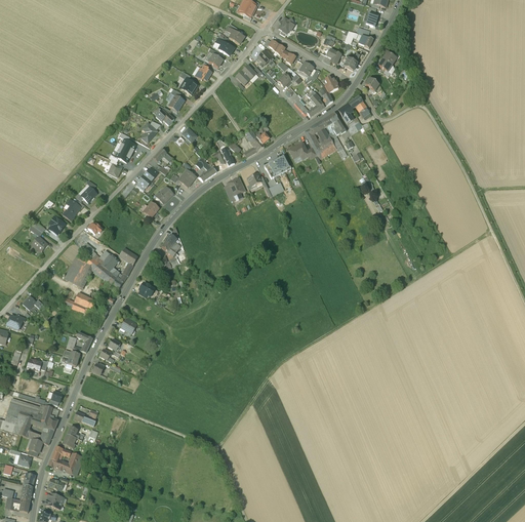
[(250,1),(248,0),(245,0),(241,4),(253,10),(256,4),(250,1)]
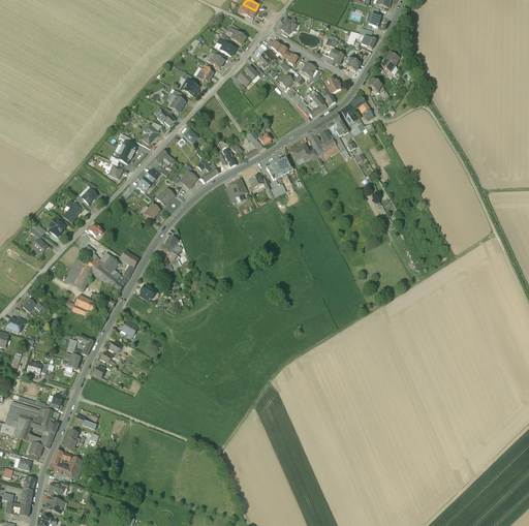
[(255,10),(243,4),(242,11),(246,13),(252,17),(255,10)]
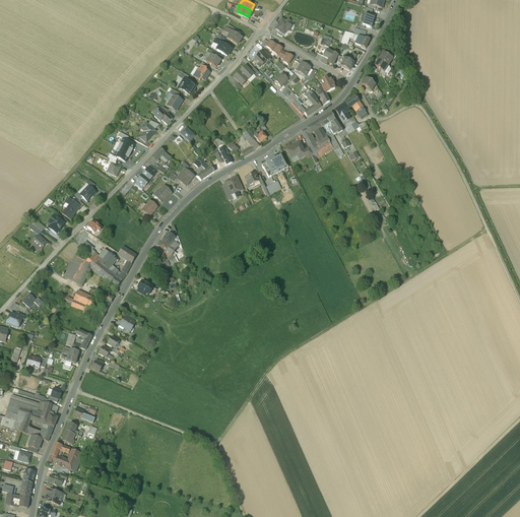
[(372,12),(374,6),(368,4),(366,4),(364,10),(366,11),(372,13),(372,12)]
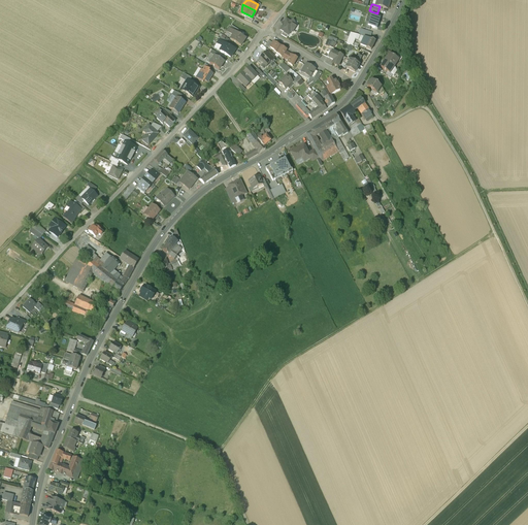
[(377,13),(371,11),(368,23),(377,26),(382,13),(377,12),(377,13)]
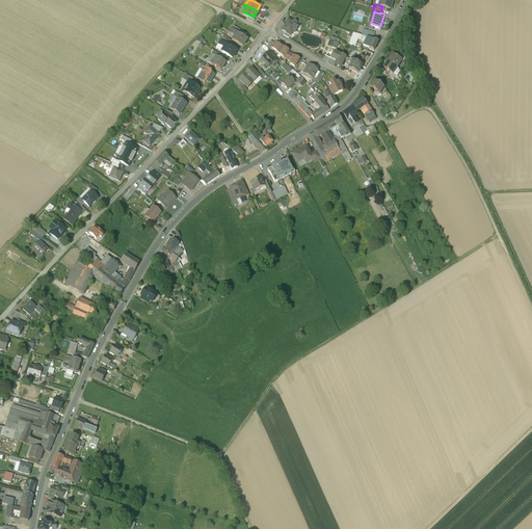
[(292,20),(288,17),(287,20),(283,22),(284,23),(282,27),(290,32),(292,28),(294,29),(297,25),(295,24),(297,21),(296,21),(295,18),(292,20)]
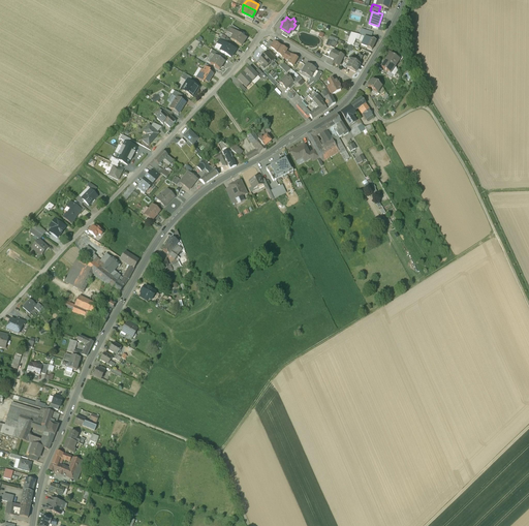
[(241,29),(231,23),(230,26),(240,32),(241,29)]
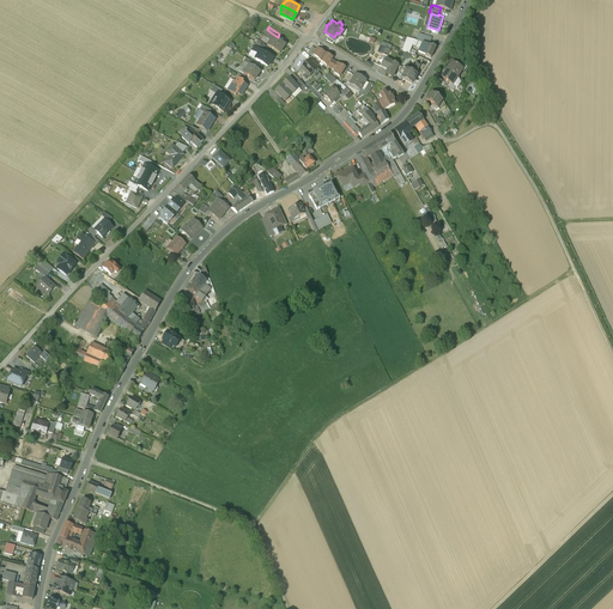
[(429,42),(432,35),(417,29),(414,37),(417,38),(429,42)]
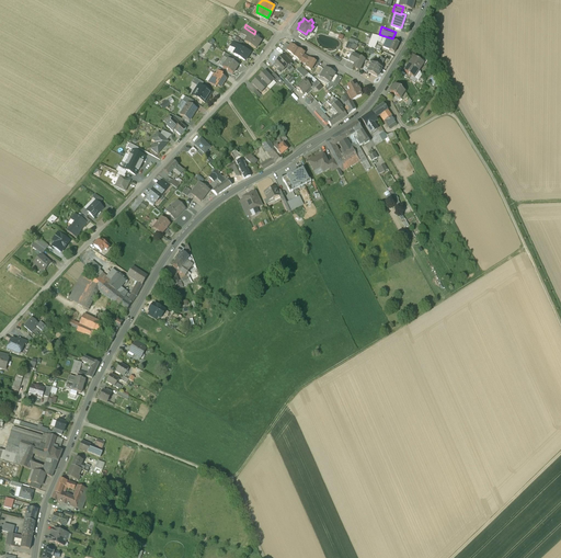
[(254,34),(244,27),(241,32),(248,36),(245,40),(255,47),(261,38),(254,34)]
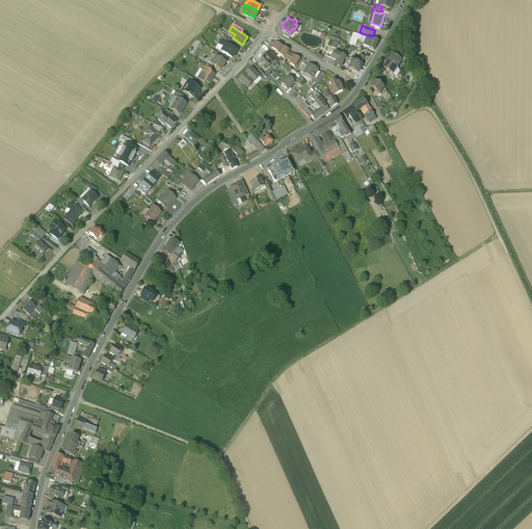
[(360,32),(353,30),(349,41),(355,44),(357,36),(360,32)]
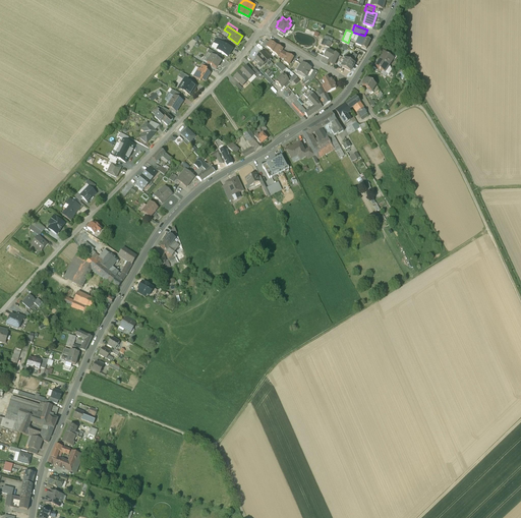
[(364,36),(354,33),(353,37),(355,38),(357,39),(360,40),(359,43),(361,44),(364,36)]
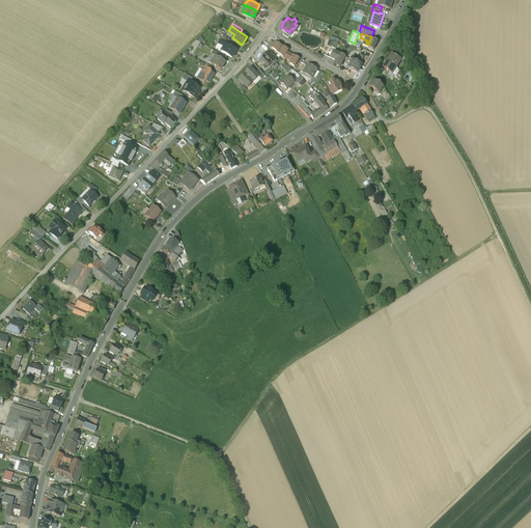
[(233,43),(222,35),(220,37),(231,45),(233,43)]
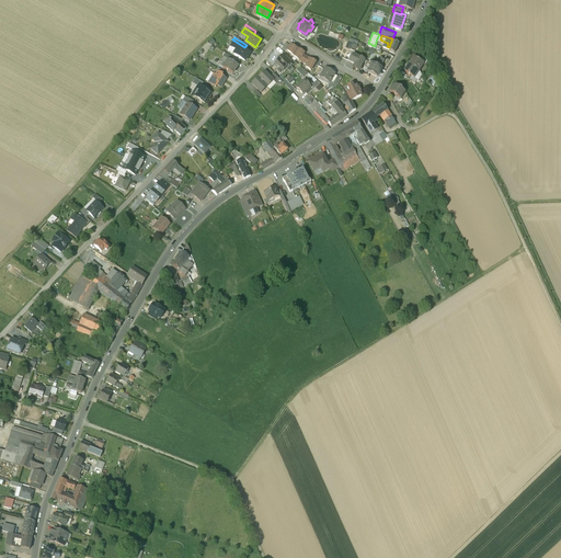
[(399,41),(392,38),(389,47),(393,50),(399,41)]
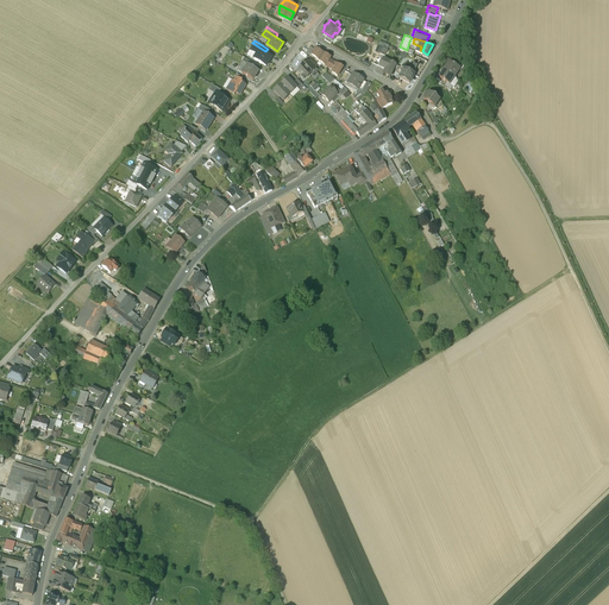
[(265,51),(252,43),(250,48),(257,52),(253,57),(265,64),(271,55),(265,51)]
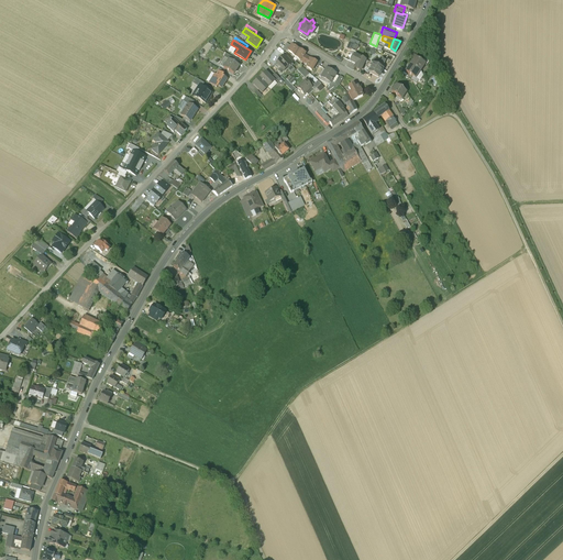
[(298,47),(291,43),(288,48),(295,54),(298,47)]
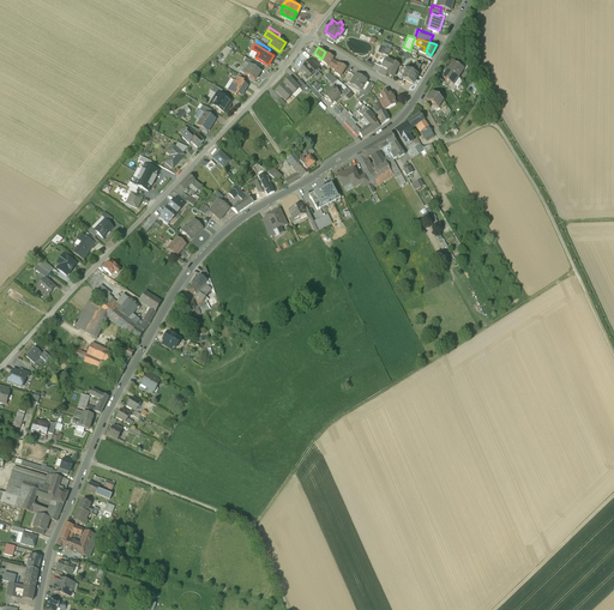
[(325,52),(321,59),(326,64),(331,58),(332,55),(325,52)]
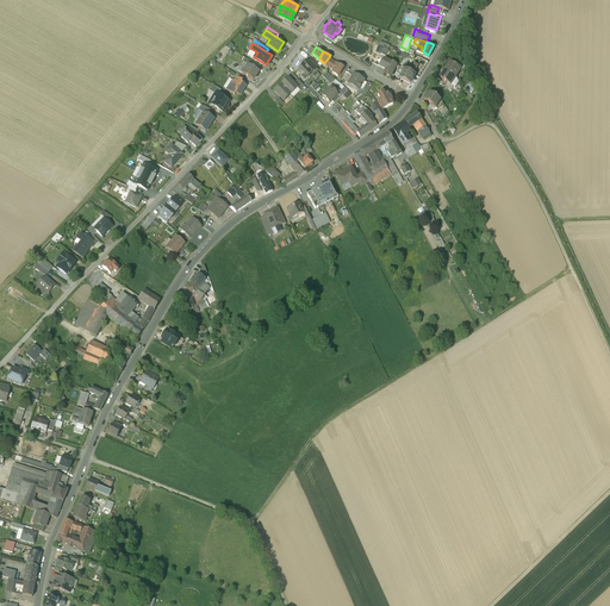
[(259,64),(244,55),(243,58),(244,60),(248,62),(248,61),(256,67),(259,64)]
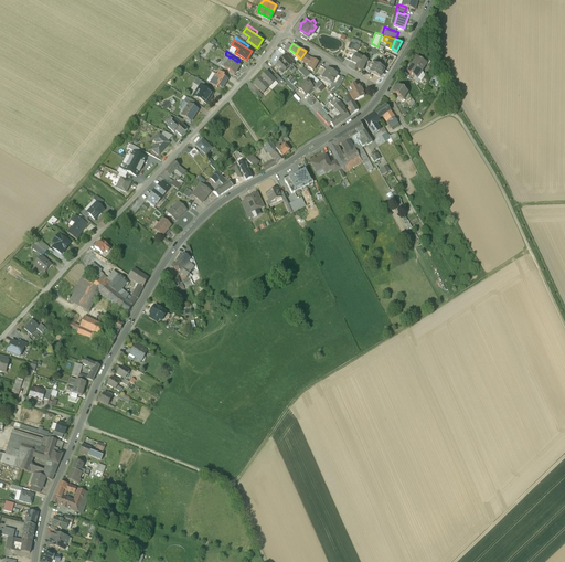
[(366,57),(355,52),(352,59),(356,62),(355,65),(361,69),(366,57)]
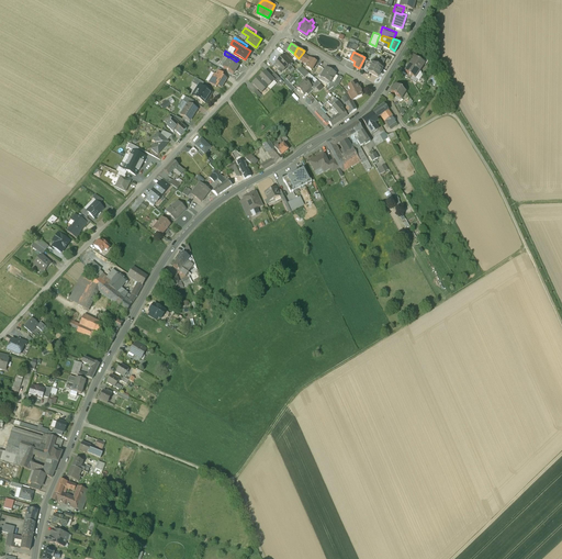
[(303,53),(299,58),(307,63),(312,57),(303,53)]
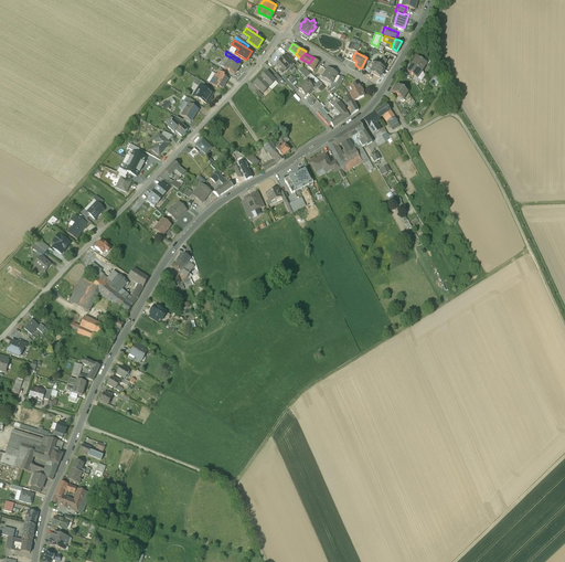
[(291,62),(285,54),(277,60),(277,61),(281,65),(285,69),(291,62)]
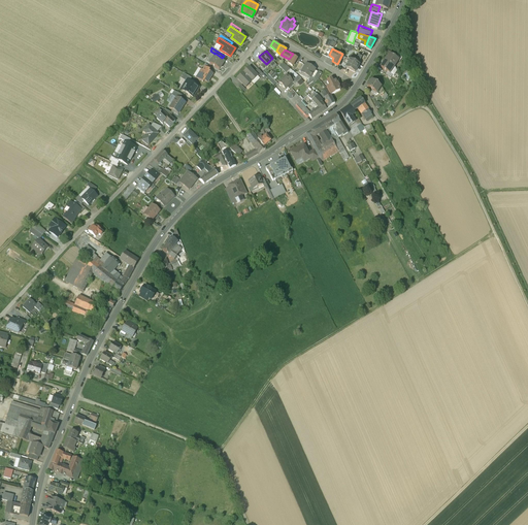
[(395,55),(390,51),(387,55),(385,58),(394,64),(398,58),(398,57),(395,55)]
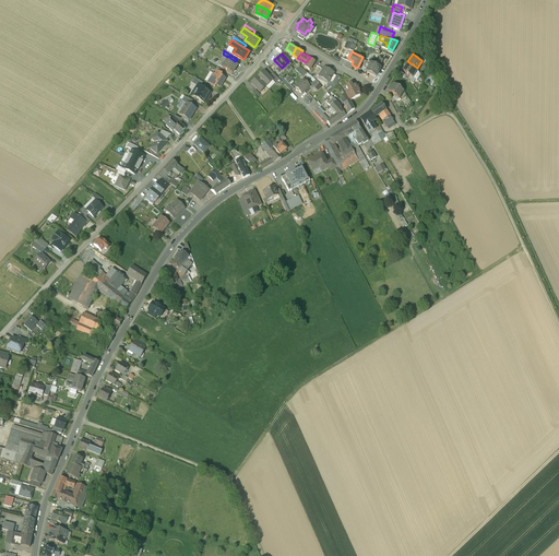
[(235,61),(227,56),(227,57),(222,64),(232,71),(237,62),(235,61)]
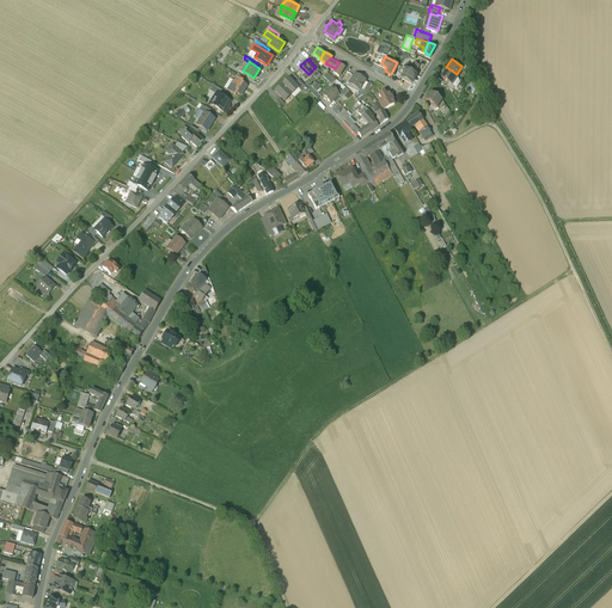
[(335,68),(332,69),(338,74),(344,65),(340,62),(335,68)]
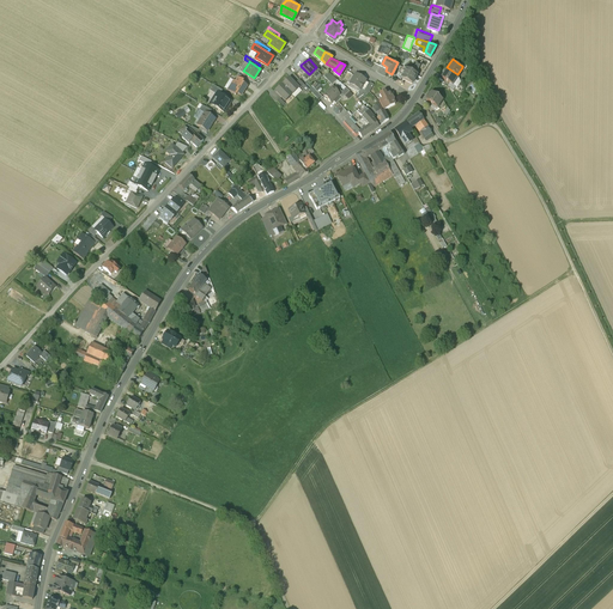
[(417,72),(406,67),(405,69),(404,72),(402,75),(412,80),(417,72)]
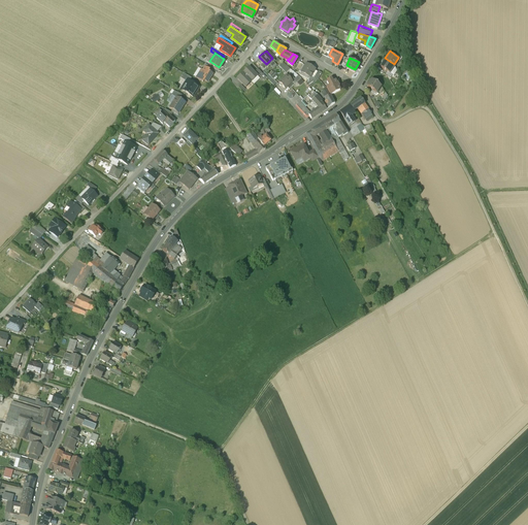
[(394,64),(385,58),(383,60),(383,61),(381,65),(387,69),(389,70),(394,64)]
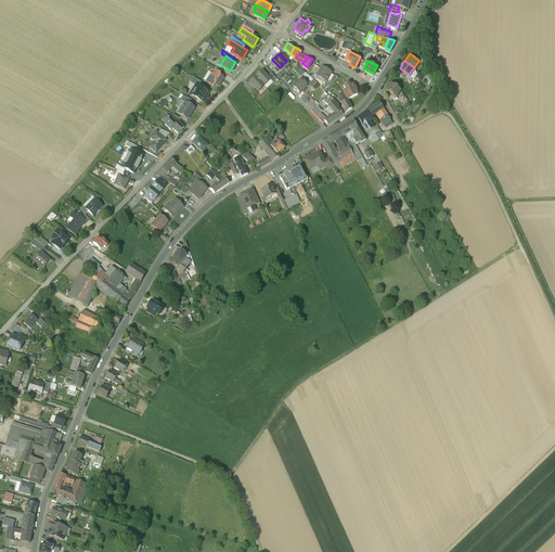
[(305,71),(297,62),(293,66),(300,74),(305,71)]
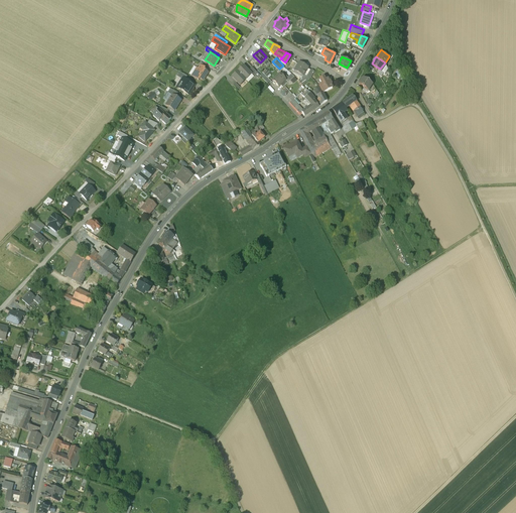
[(292,67),(296,59),(292,57),(288,63),(292,67)]
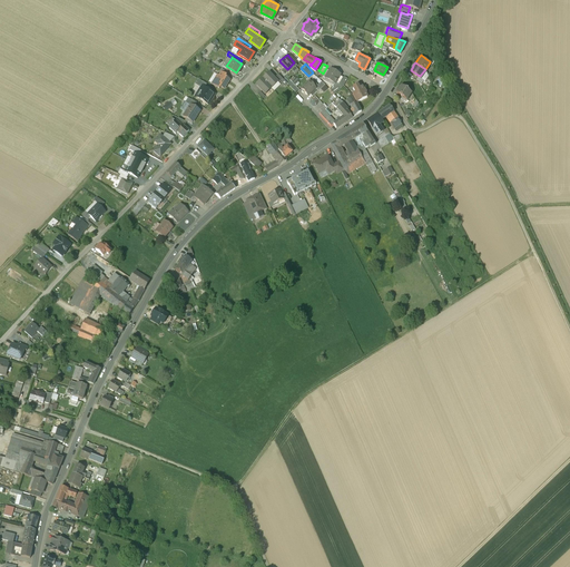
[(340,72),(331,67),(325,76),(334,81),(335,80),(340,72)]
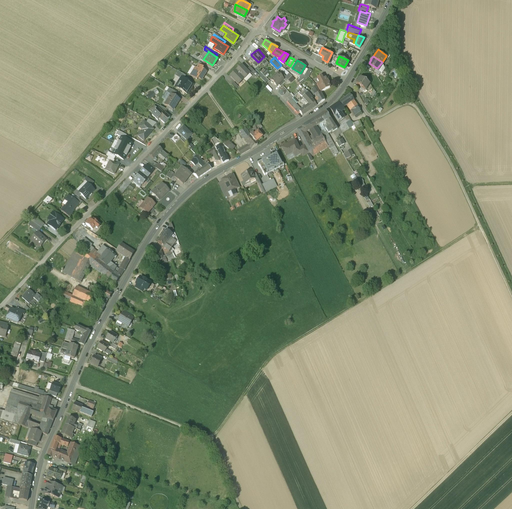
[(203,66),(199,63),(197,66),(195,65),(192,69),(194,71),(192,74),(197,77),(198,76),(201,78),(203,74),(202,73),(205,69),(202,67),(203,66)]
